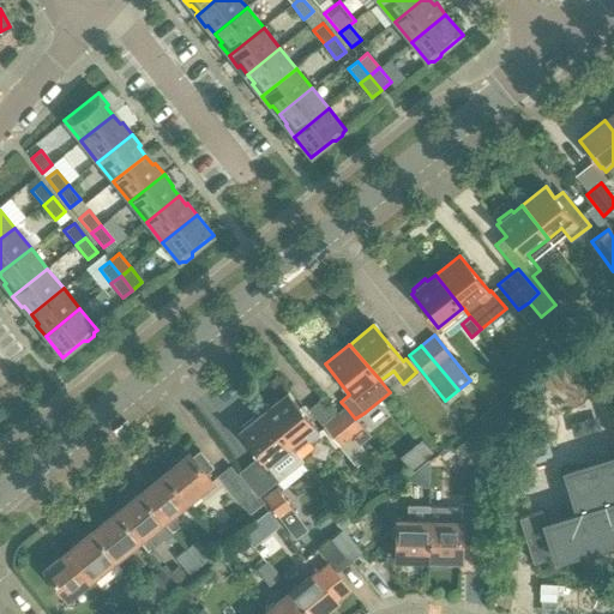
[(264,413),(290,446),(305,435),(308,439),(318,431),(288,393),(264,413)]
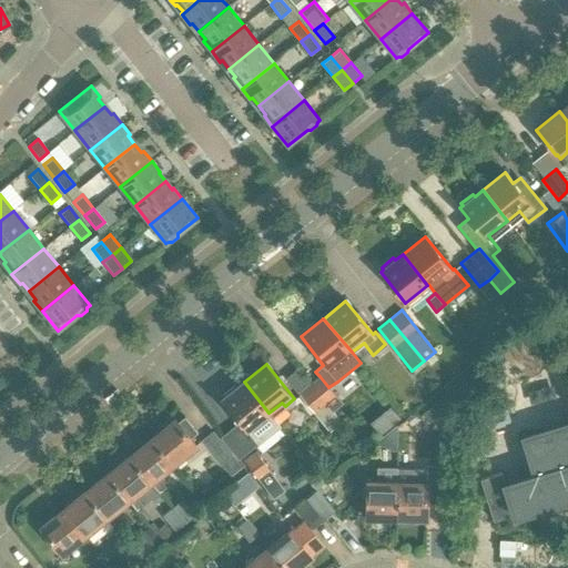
[(479,478),(493,520),(514,514),(514,515),(567,498),(567,375),(566,376),(567,381),(567,423),(524,437),(536,476),(505,485),(501,472),(479,478)]
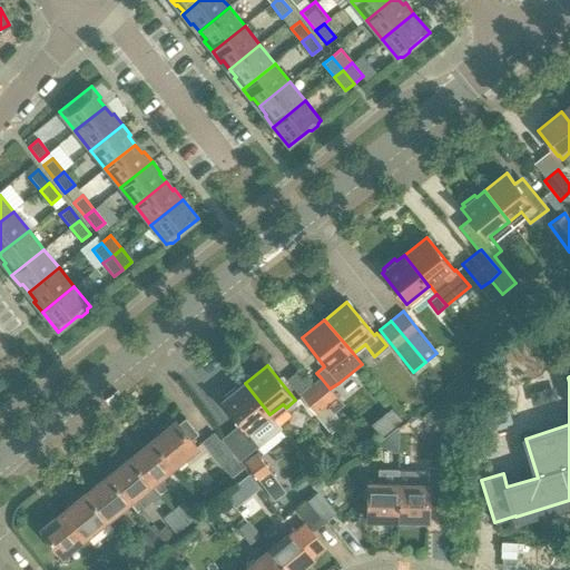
[(312,385),(334,412),(343,405),(330,389),(321,377),(312,385)]
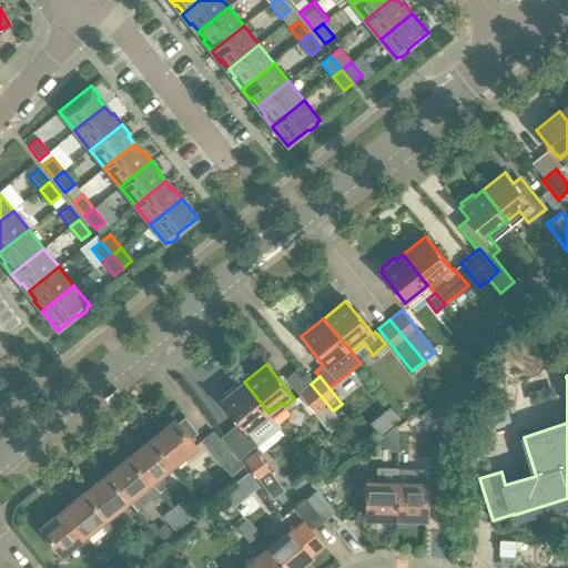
[(246,430),(269,413),(244,382),(222,399),(246,430)]
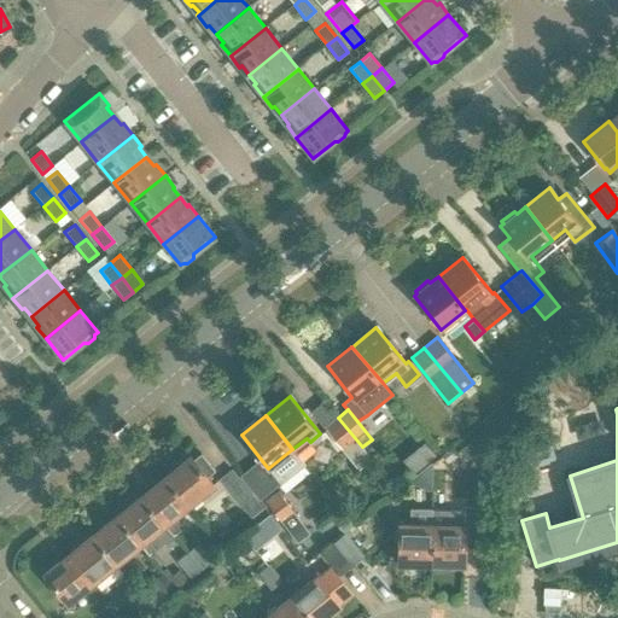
[(325,427),(359,470),(372,460),(362,447),(338,418),(325,427)]
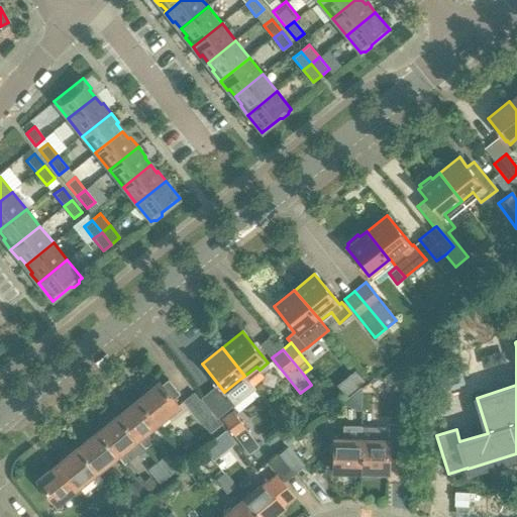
[(160,382),(138,398),(158,422),(178,406),(173,399),(180,394),(169,380),(162,385),(160,382)]
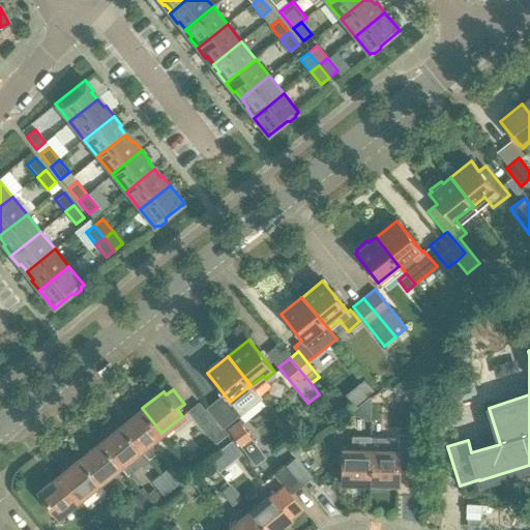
[(226,436),(199,402),(189,410),(216,443),(226,436)]
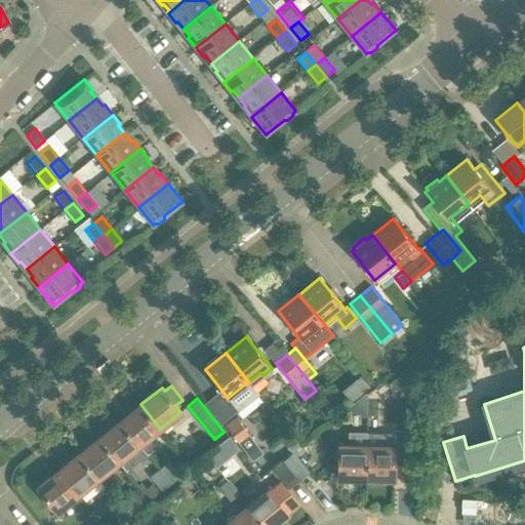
[(147,455),(156,448),(149,438),(160,429),(140,404),(120,421),(139,445),(147,455)]
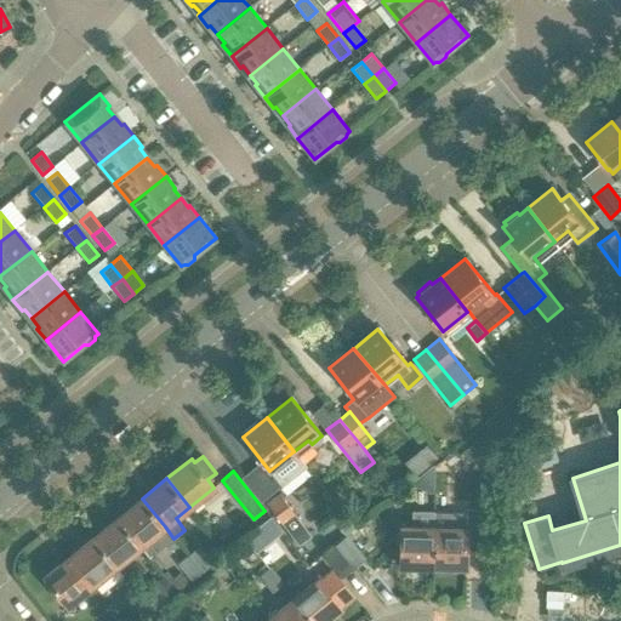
[(266,503),(292,537),(306,528),(279,493),(266,503)]
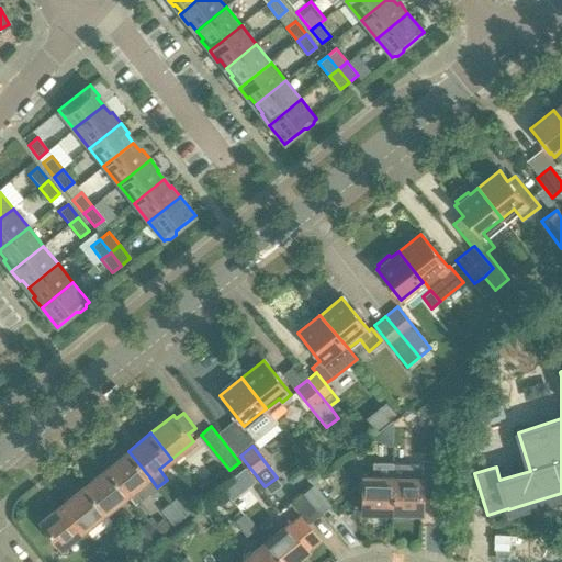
[(135,505),(157,487),(149,476),(128,451),(107,469),(127,494),(126,494),(135,505)]
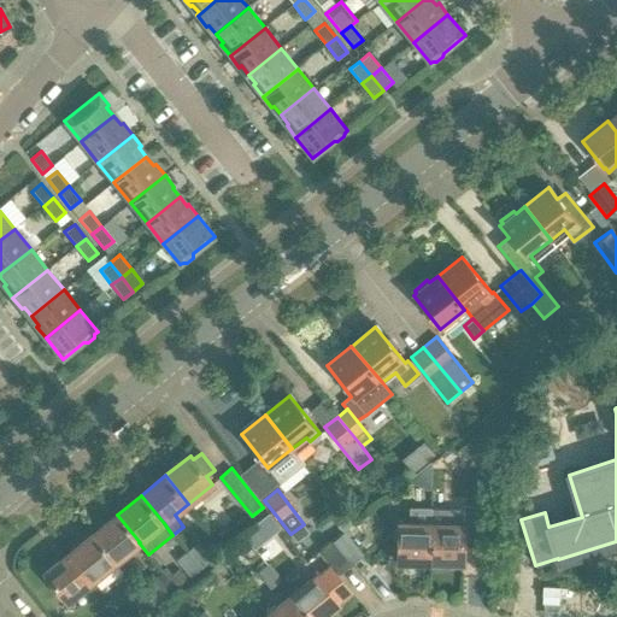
[(482,541),(482,506),(463,506),(463,510),(462,541),(482,541)]
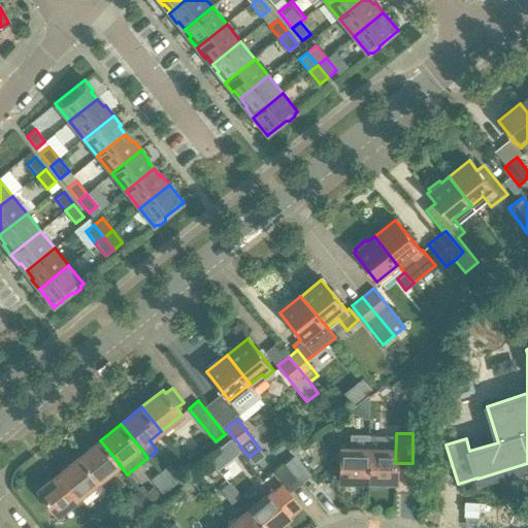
[(395,463),(396,436),(369,435),(368,448),(367,482),(395,483),(395,463)]
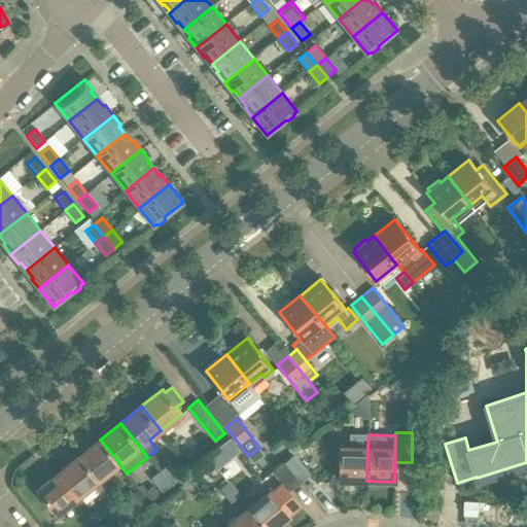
[(291,435),(283,442),(293,454),(302,448),(291,435)]
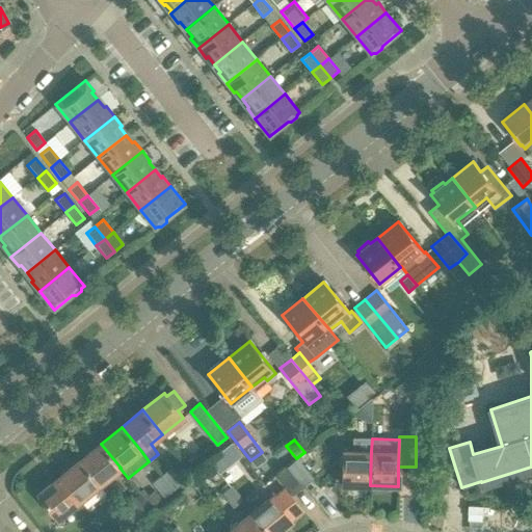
[(209,460),(219,474),(241,456),(231,443),(209,460)]
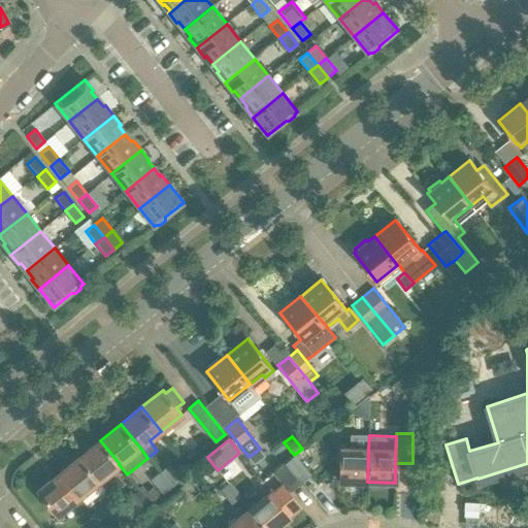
[(119,464),(120,464),(100,440),(79,457),(99,481),(119,464)]
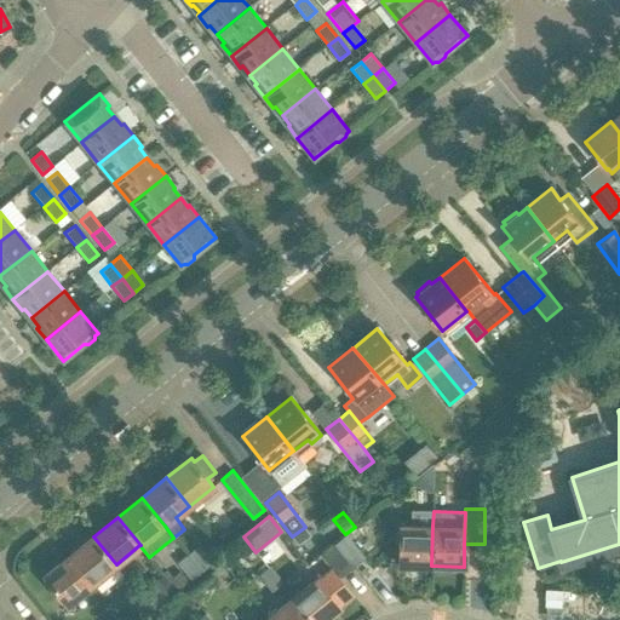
[(431,566),(432,526),(400,526),(399,566),(431,566)]
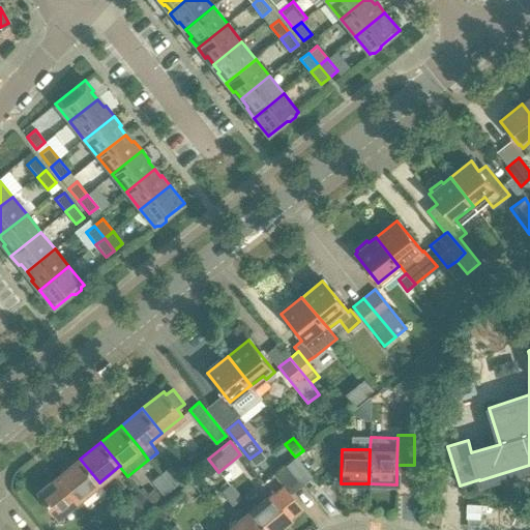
[(78,499),(99,482),(80,459),(59,475),(78,499)]
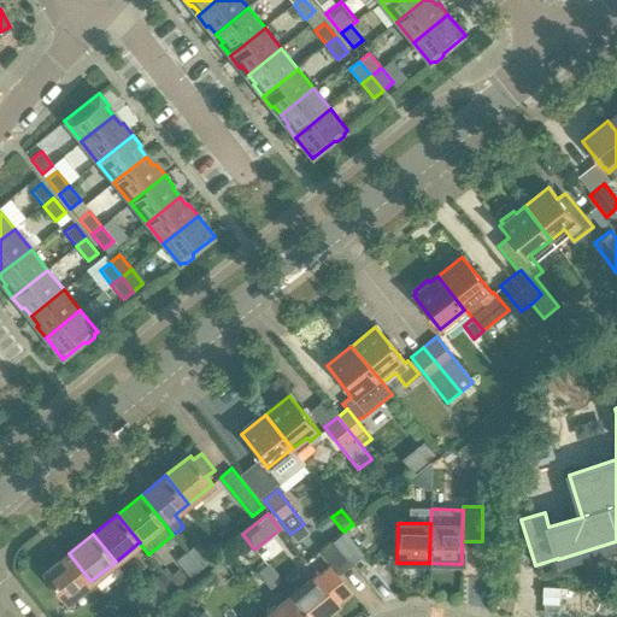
[(333,544),(350,564),(360,556),(344,534),(333,544)]
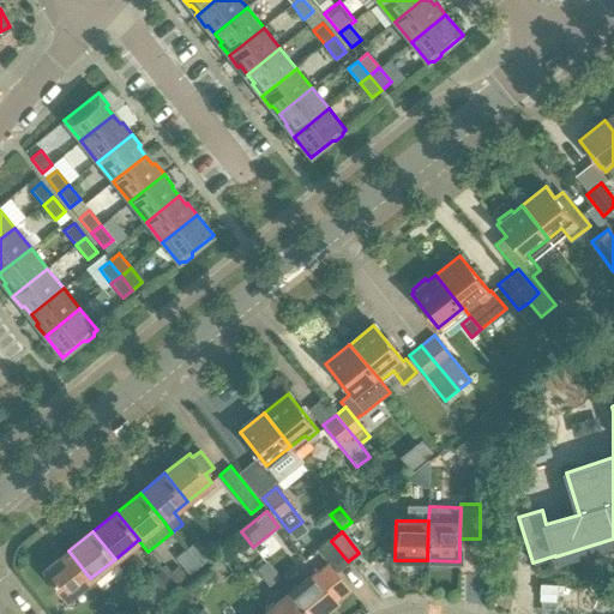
[(196,541),(185,549),(198,565),(199,566),(210,558),(196,541)]
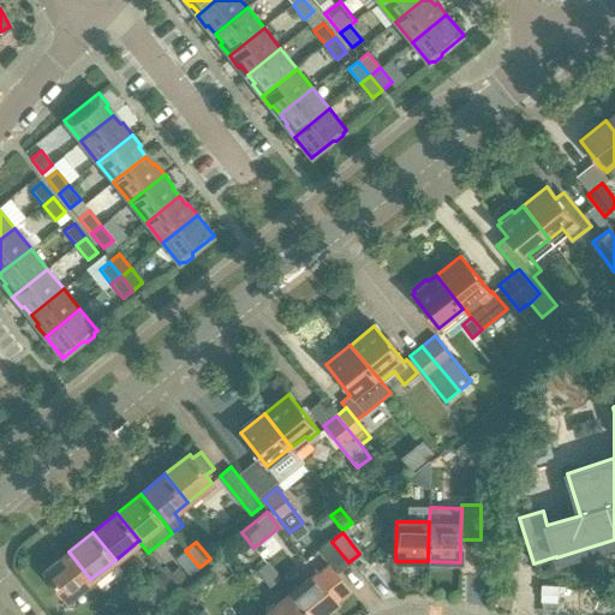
[(338,572),(348,562),(332,542),(320,551),(338,572)]
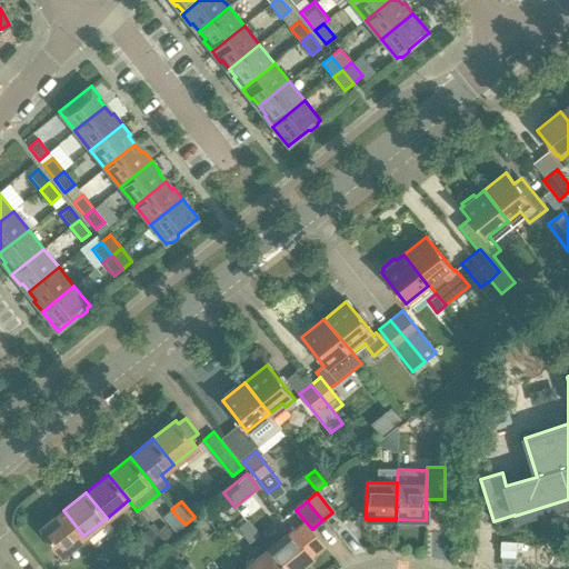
[(183,523),(171,509),(162,516),(176,532),(185,525),(183,523)]
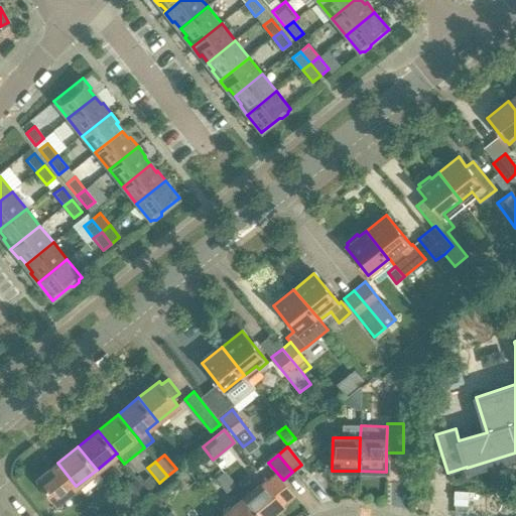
[(55,503),(76,486),(57,463),(37,479),(55,503)]
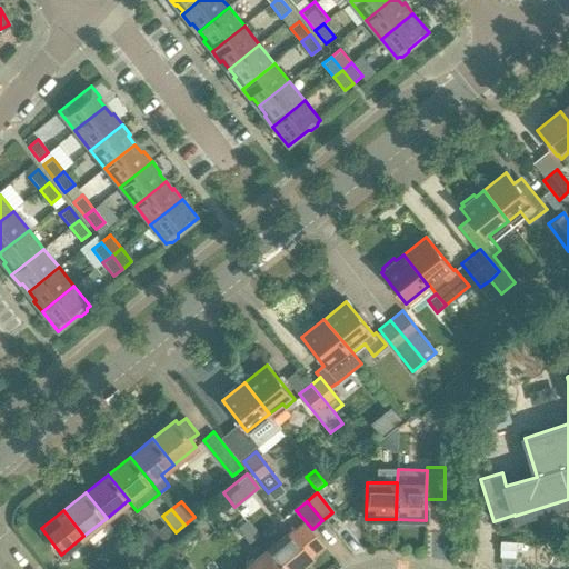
[(238,527),(250,543),(259,536),(247,520),(238,527)]
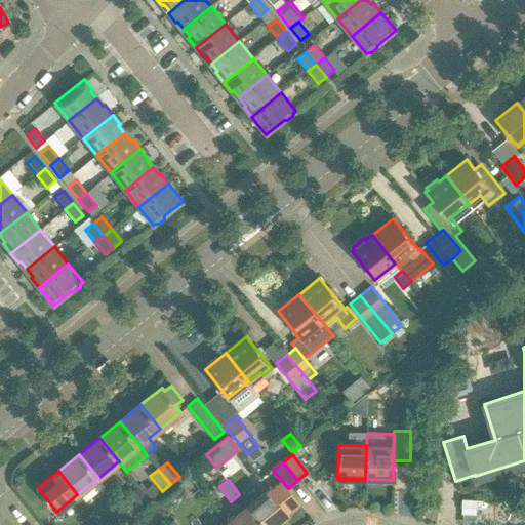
[(153,483),(143,491),(150,500),(160,492),(153,483)]
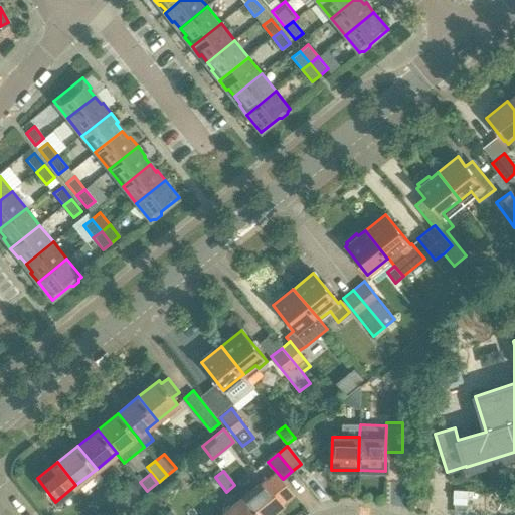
[(243,498),(256,514),(270,514),(283,505),(282,505),(293,496),(275,474),(265,483),(264,482),(243,498)]
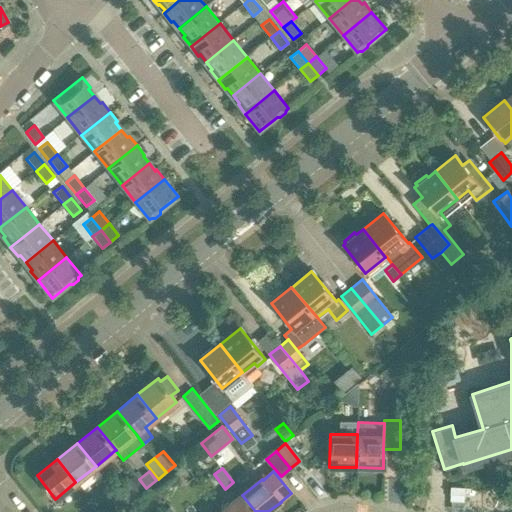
[(135,497),(146,488),(139,479),(135,474),(124,483),(135,497)]
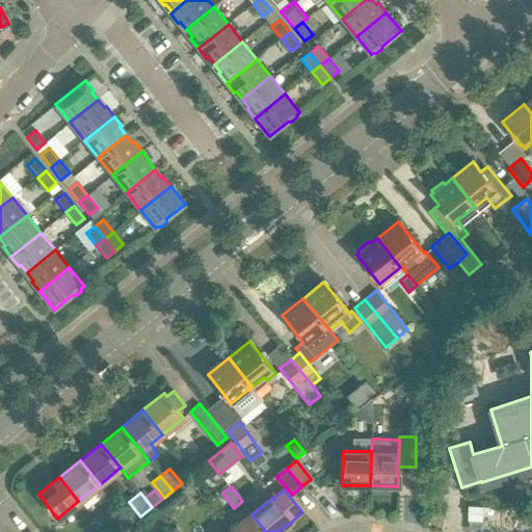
[(118,509),(130,523),(137,516),(127,503),(118,509)]
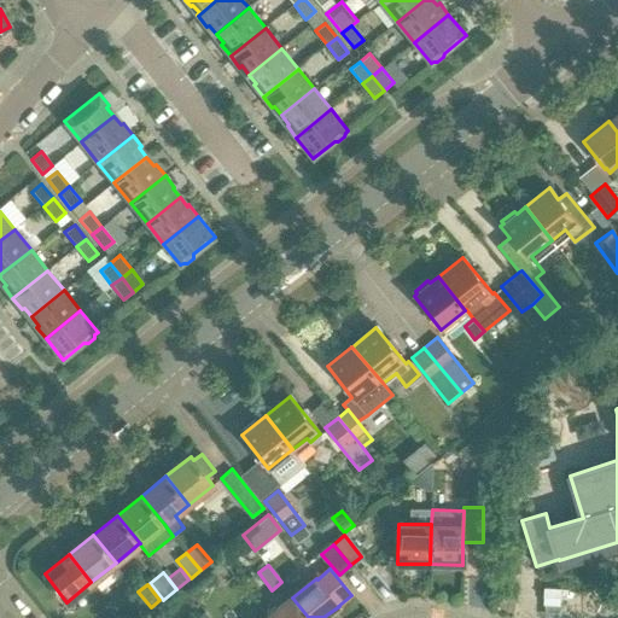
[(151,607),(138,592),(128,599),(141,616),(151,607)]
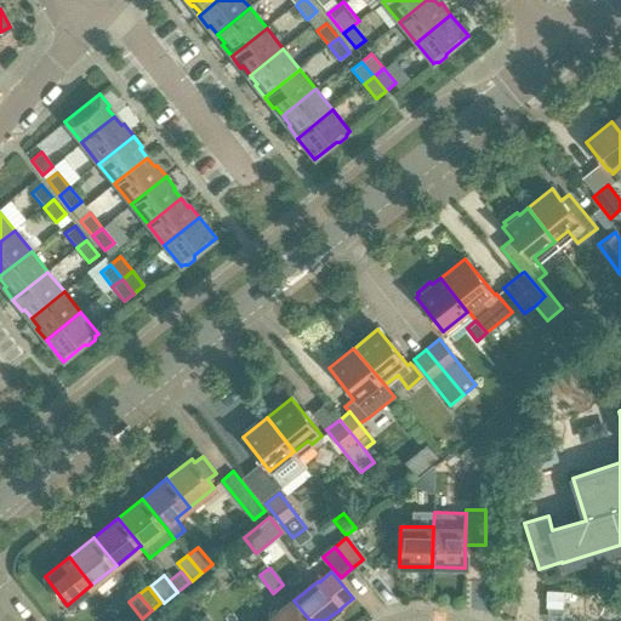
[(269,620),(309,620),(294,600),(268,620),(269,620)]
